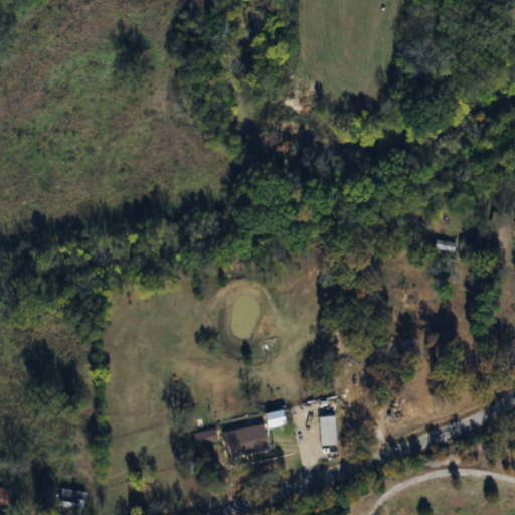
[(509,193),(514,190),(514,175),(504,180),(509,193)]
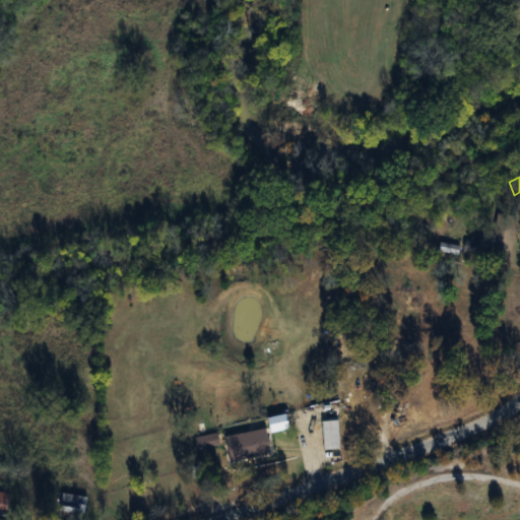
[(338,419),(321,420),(321,449),(338,449),(338,419)]
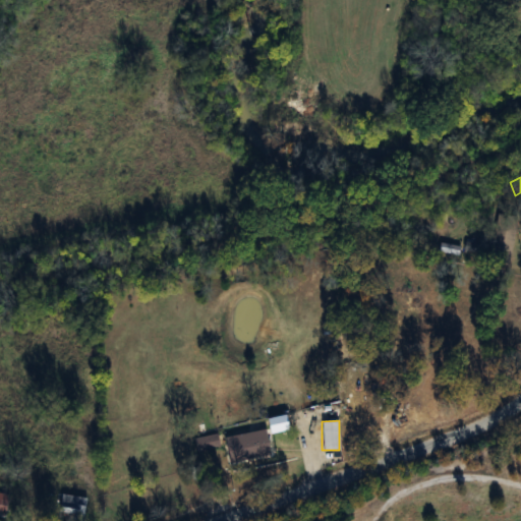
[(269,451),(265,428),(223,438),(227,460),(269,451)]
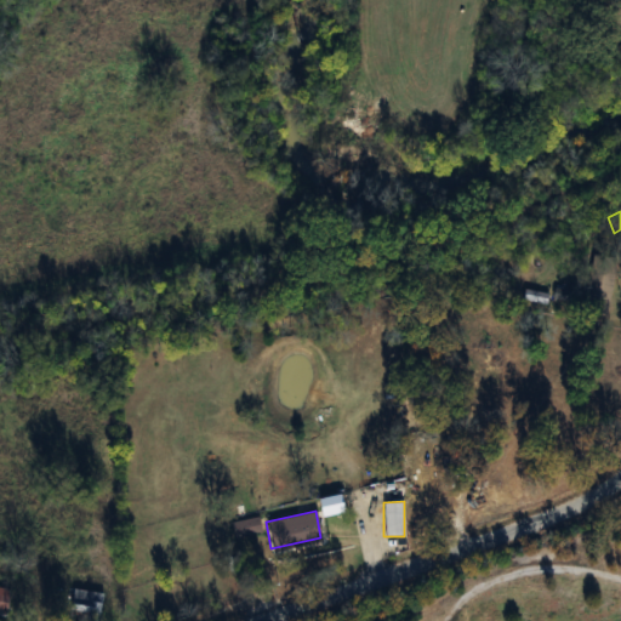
[(234,537),(261,533),(258,518),(232,524),(234,537)]
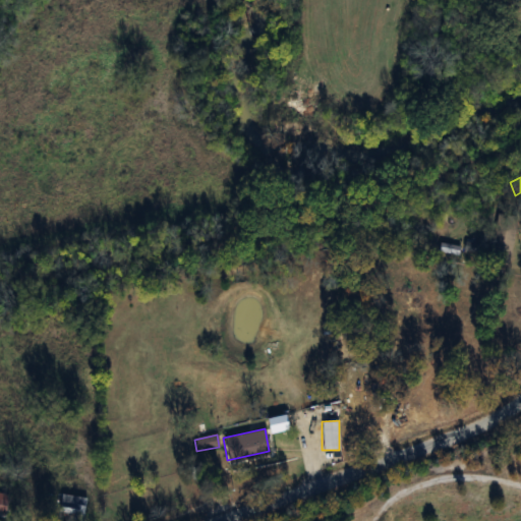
[(85,499),(61,494),(57,516),(82,520),(85,499)]
